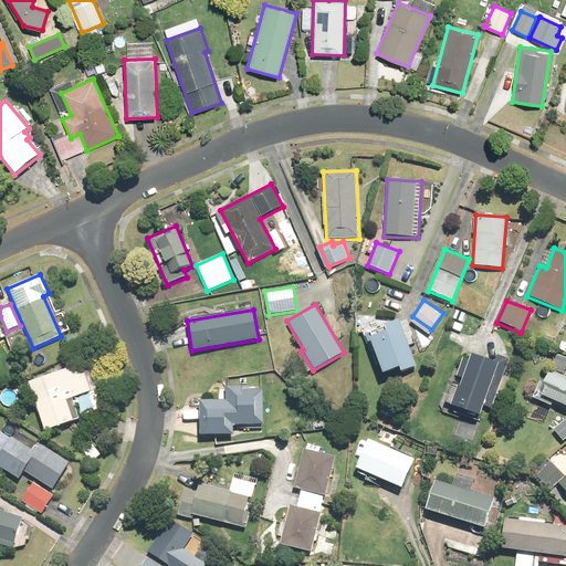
[(417,367),(399,321),(384,326),(386,332),(368,338),(383,376),(400,369),(401,374),(417,367)]
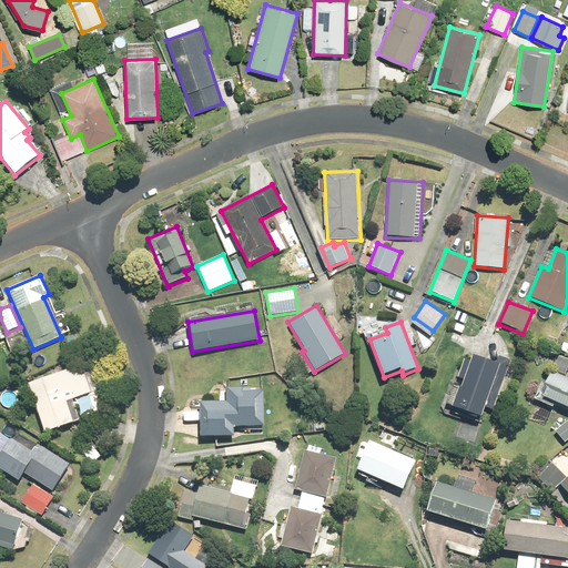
[(452,408),(480,418),(486,403),(495,406),(511,358),(503,356),(499,365),(473,355),(460,388),(458,387),(452,408)]
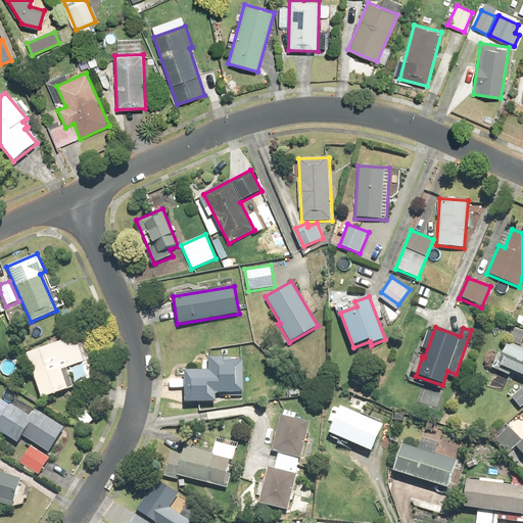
[(76,337),(26,353),(41,398),(67,390),(61,370),(84,363),(76,337)]
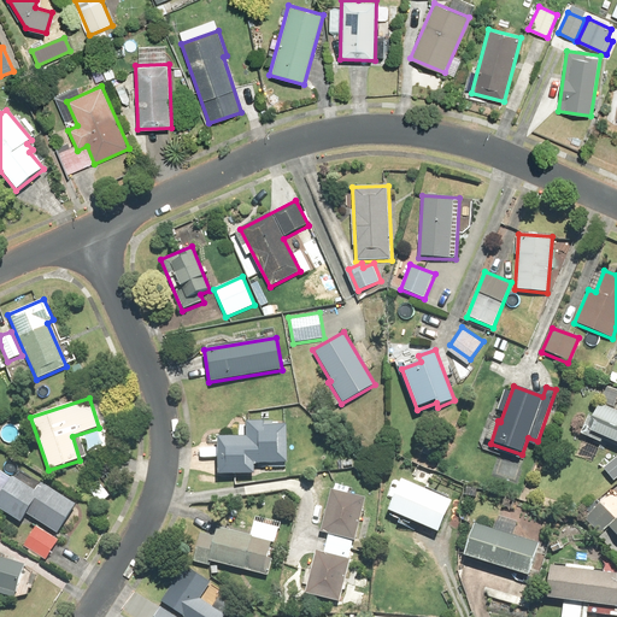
[(616,411),(599,404),(586,435),(616,447),(616,411)]
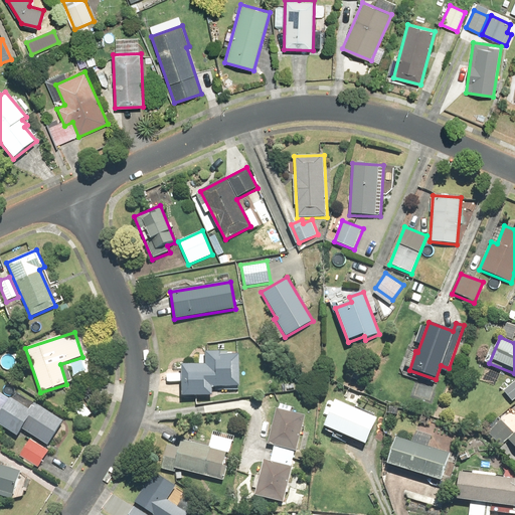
[(204,365),(181,365),(181,397),(212,397),(212,387),(239,387),(238,354),(204,354),(204,365)]
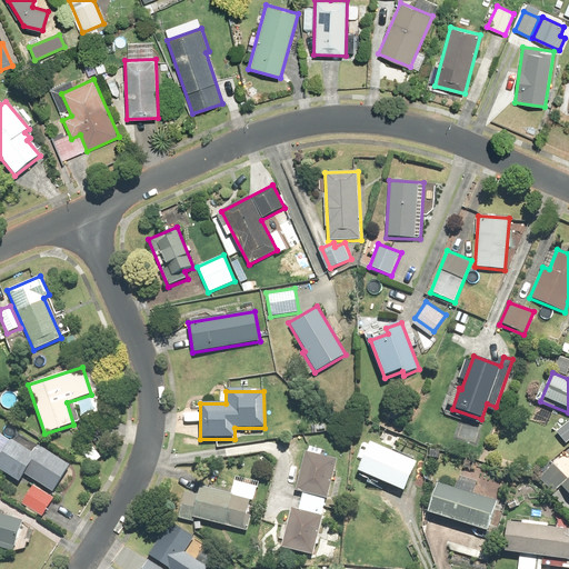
[(568,441),(568,420),(556,432),(566,443),(568,441)]
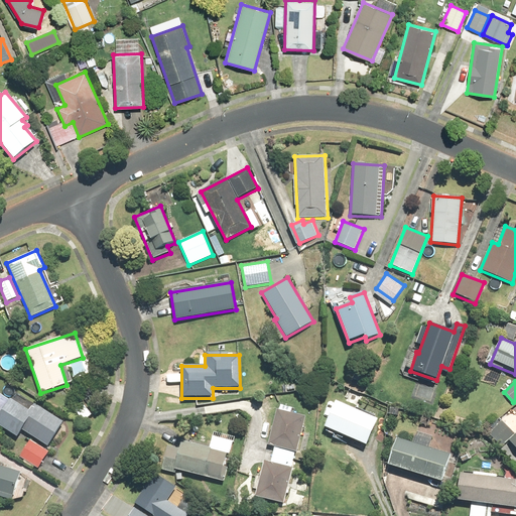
[(63,422),(34,403),(29,410),(10,398),(0,412),(0,426),(16,437),(21,430),(46,447),(63,422)]
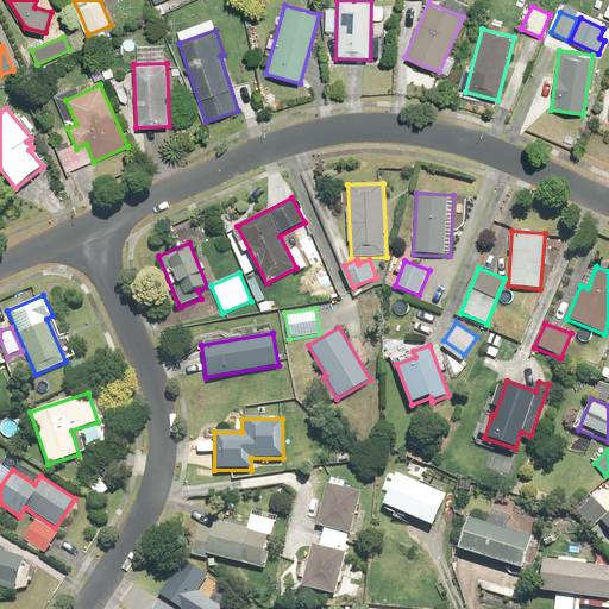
[(394,475),(381,504),(432,527),(445,496),(394,475)]
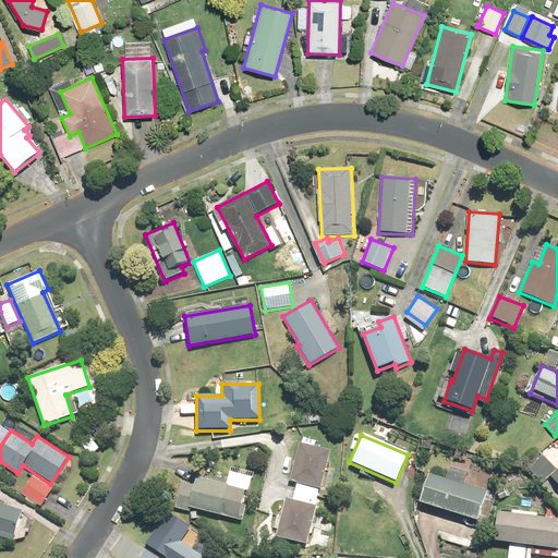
[(298,443),(289,482),(320,489),(329,449),(298,443)]
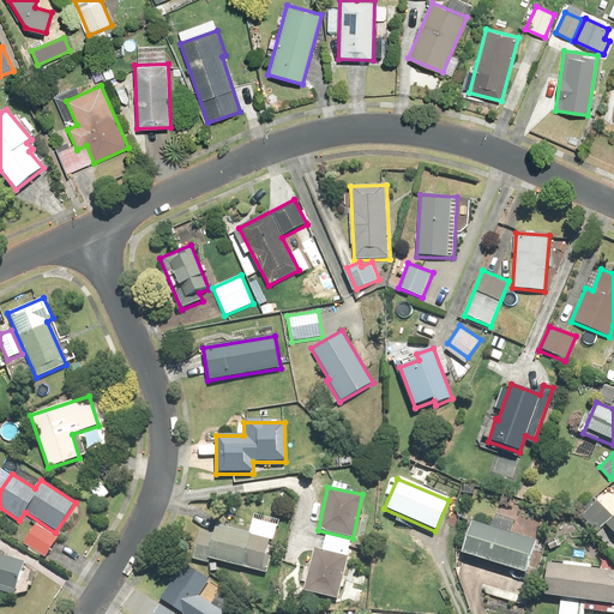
[(594,498),(577,512),(594,531),(611,517),(594,498)]
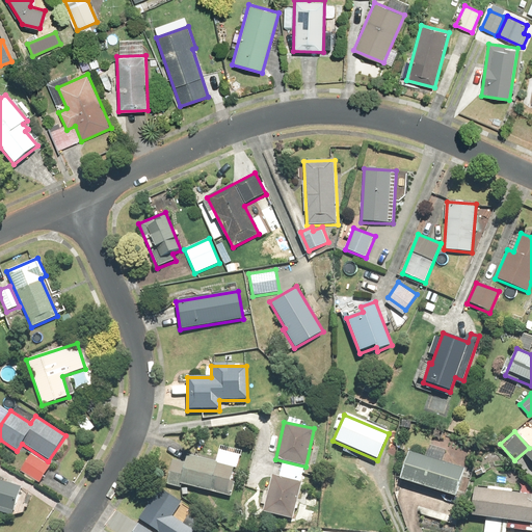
[(408,451),(399,480),(455,498),(464,469),(408,451)]
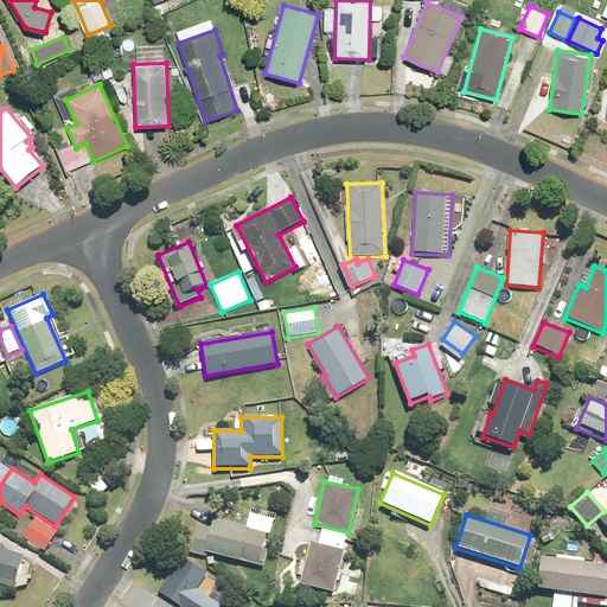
[(57,530),(36,517),(23,540),(44,553),(57,530)]
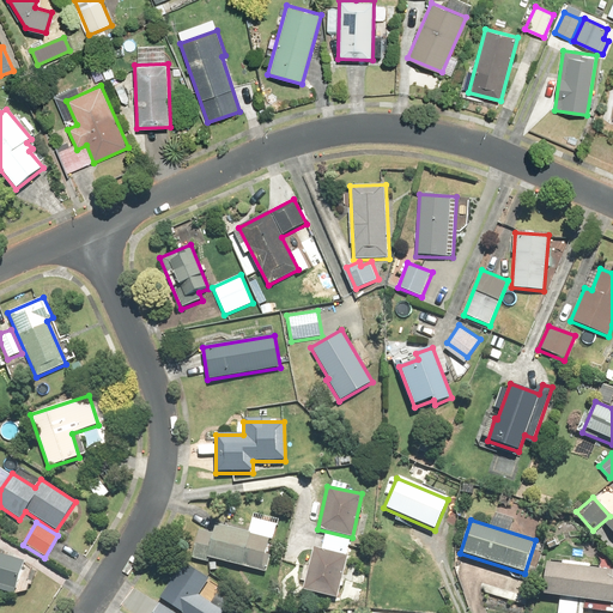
[(205,560),(206,557),(266,574),(274,541),(250,534),(250,533),(216,523),(213,532),(199,528),(190,557),(205,560)]
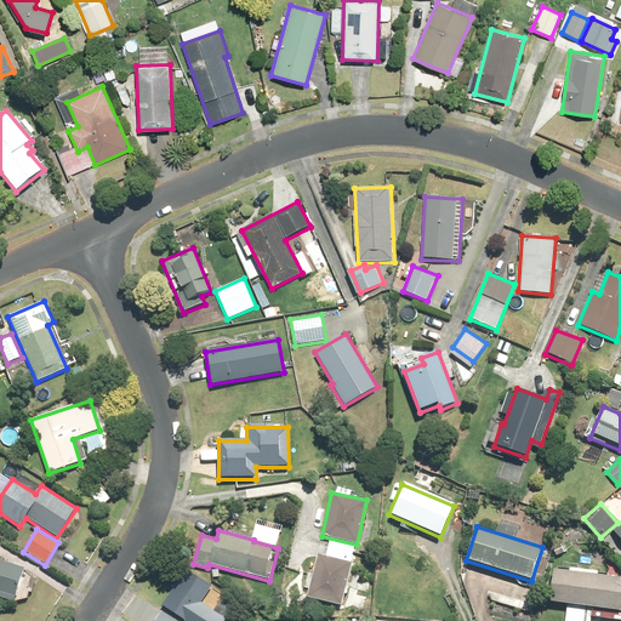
[(353,563),(317,554),(306,598),(342,607),(353,563)]
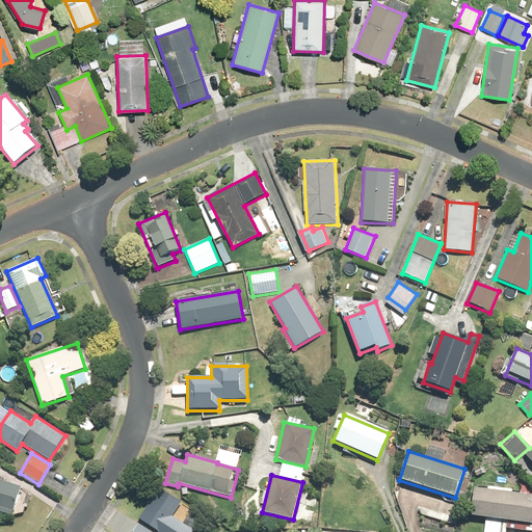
[(21,486),(0,480),(0,511),(12,515),(21,486)]
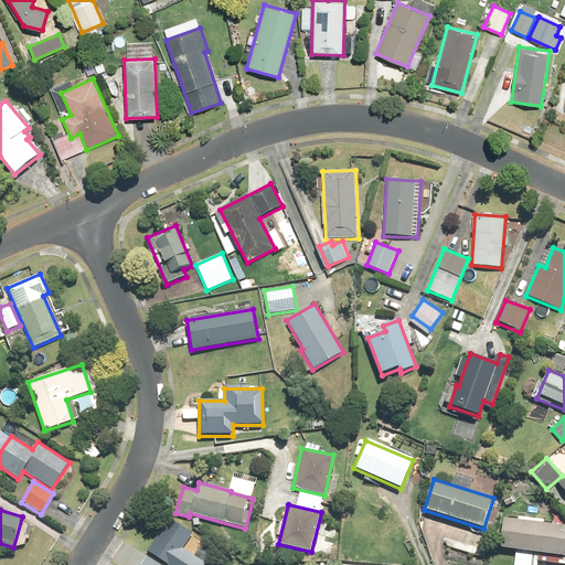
[(193,534),(169,518),(147,552),(167,564),(203,564),(205,563),(183,548),(193,534)]
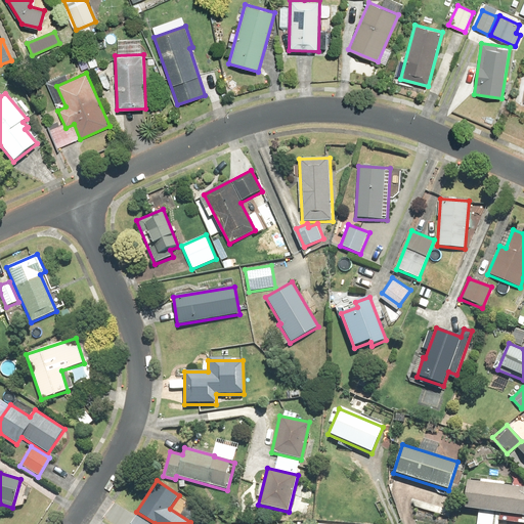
[(523,487),(467,481),(464,510),(523,516),(523,487)]
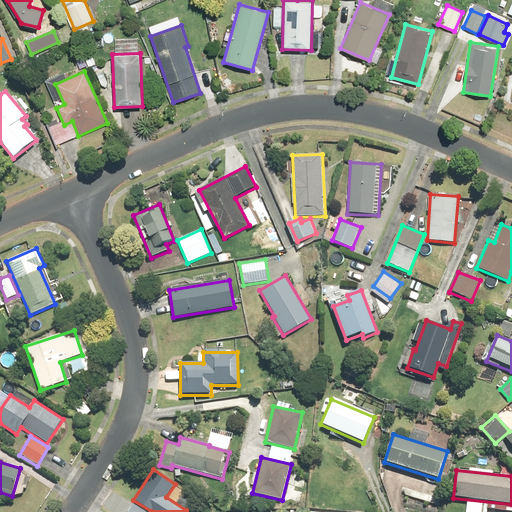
[(146,511),(133,503),(127,511),(146,511)]
